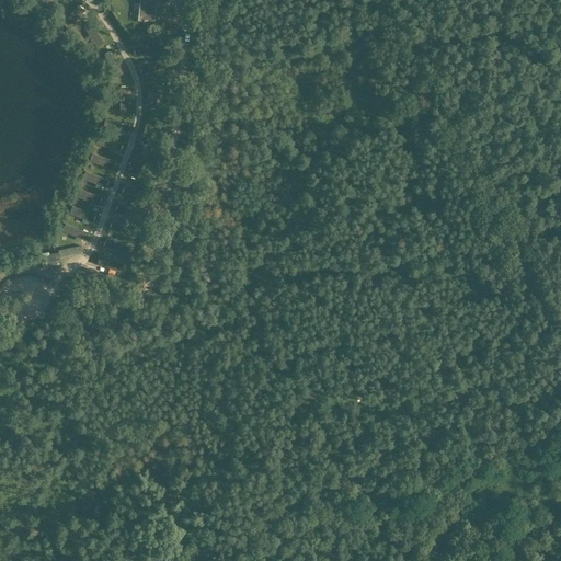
[(54,0),(38,0),(59,14),(64,7),(54,0)]
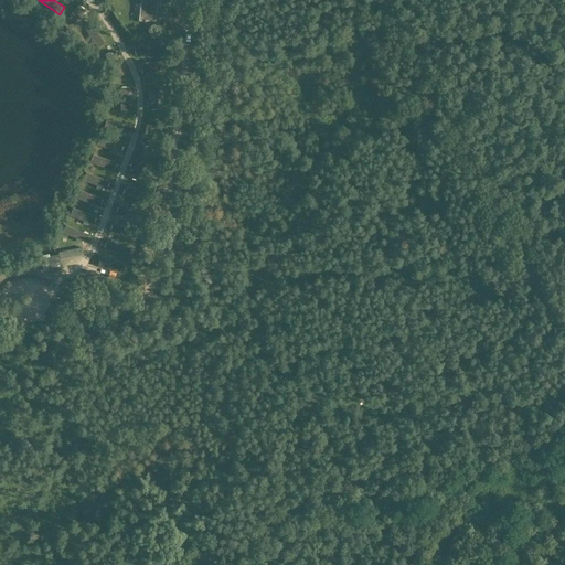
[(141,0),(140,20),(156,21),(156,13),(157,12),(157,0),(141,0)]
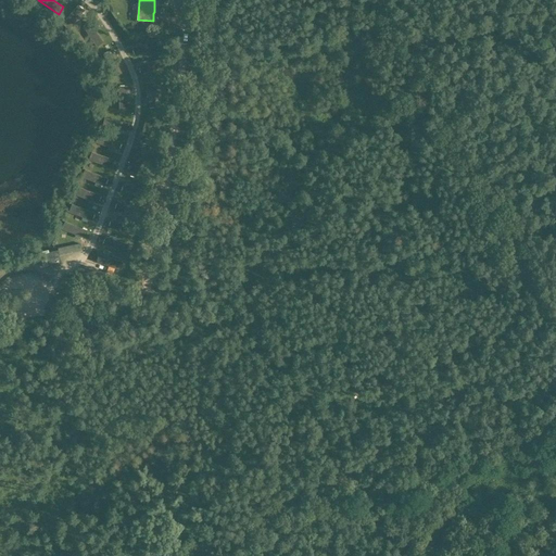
[(63,24),(70,29),(86,11),(79,5),(63,24)]
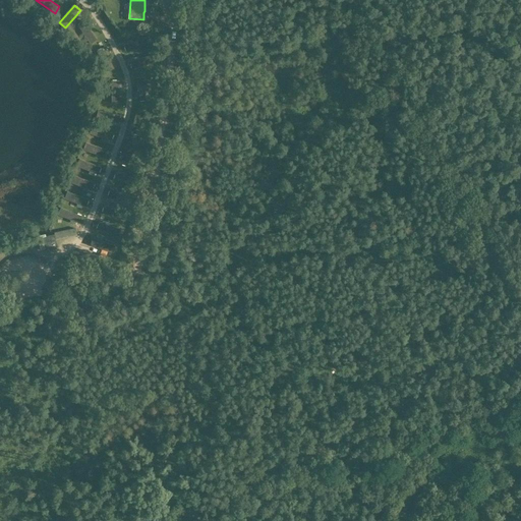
[(77,25),(91,44),(97,39),(83,20),(77,25)]
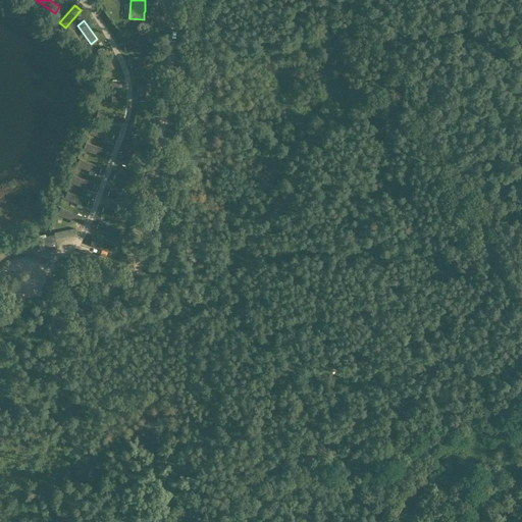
[(150,46),(148,38),(125,44),(128,52),(150,46)]
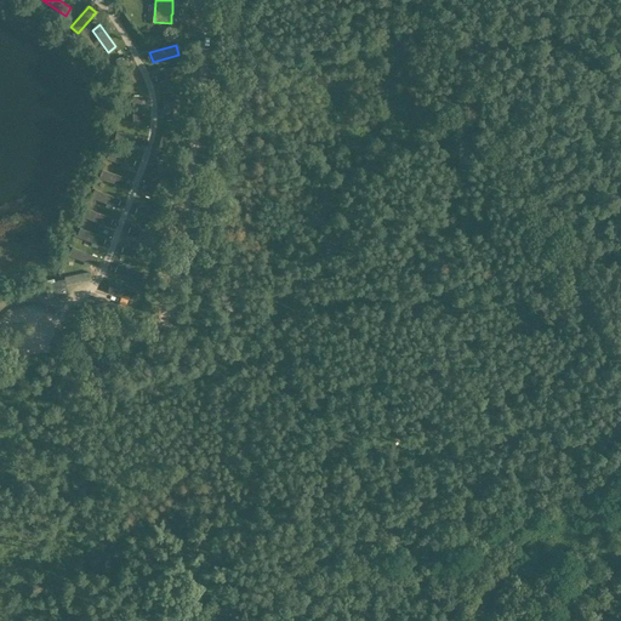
[(127,85),(136,81),(124,56),(115,61),(127,85)]
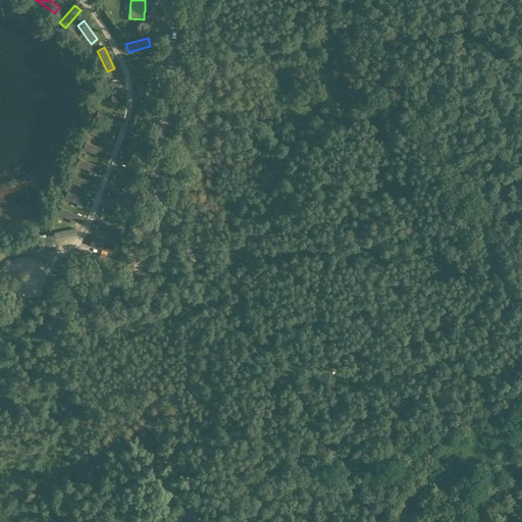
[(135,68),(156,62),(154,55),(132,61),(135,68)]
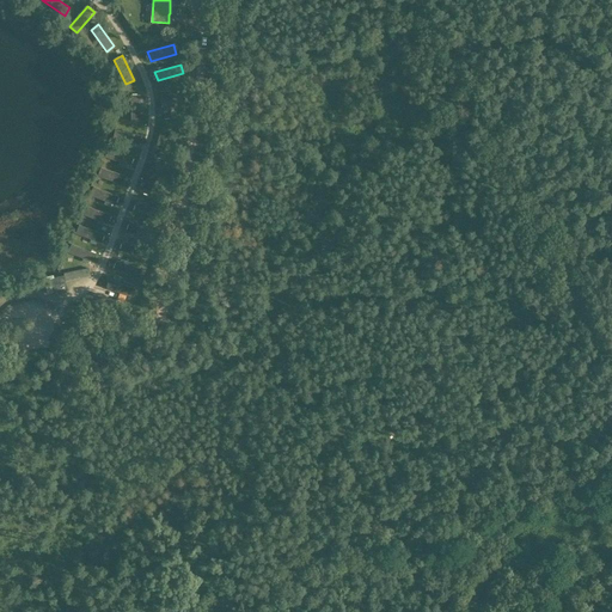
[(161,117),(171,117),(170,91),(160,91),(161,117)]
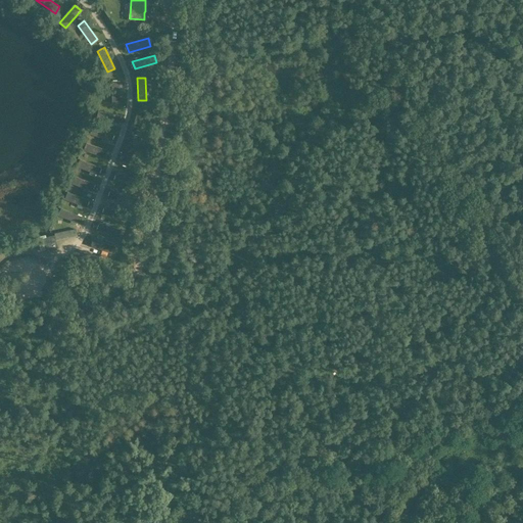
[(119,81),(111,81),(111,104),(120,103),(119,81)]
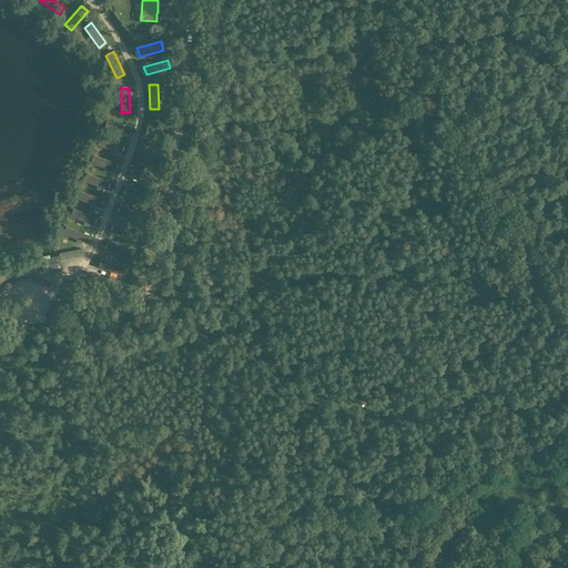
[(104,129),(129,134),(131,125),(107,120),(104,129)]
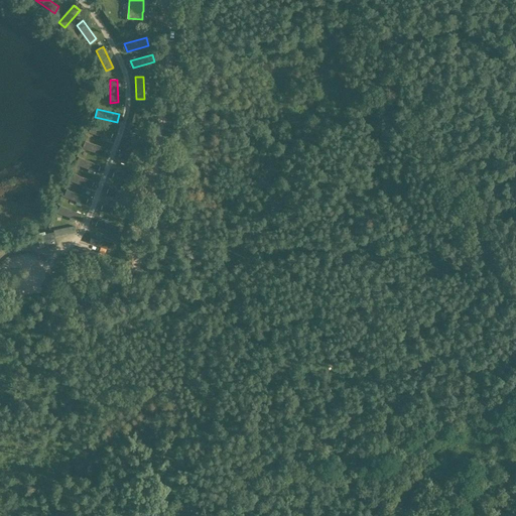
[(143,111),(135,109),(129,130),(136,133),(143,111)]
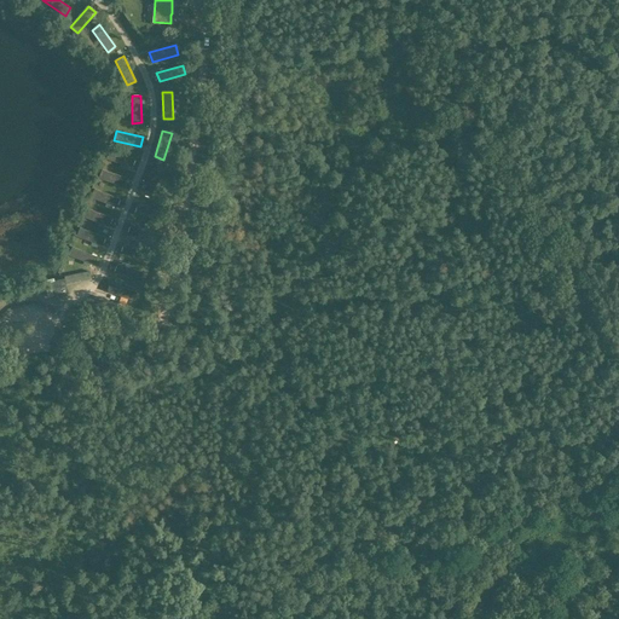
[(109,150),(106,158),(132,167),(134,158),(109,150)]
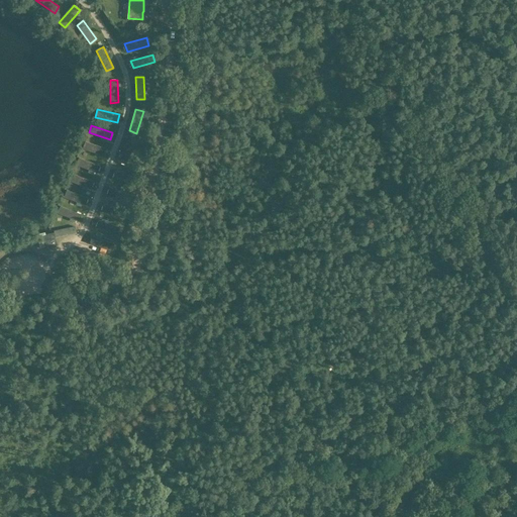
[(106,148),(85,140),(82,148),(103,157),(106,148)]
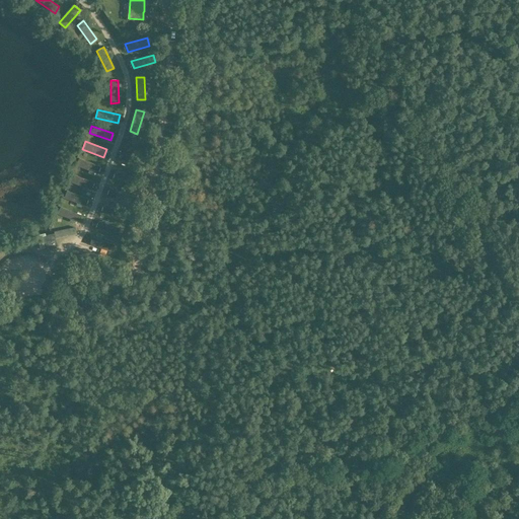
[(134,144),(127,141),(119,162),(127,165),(134,144)]
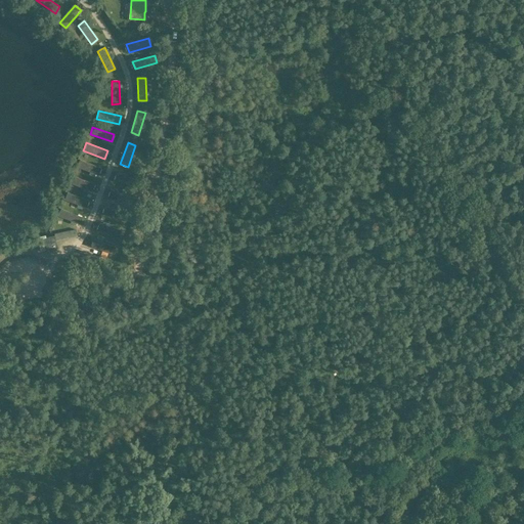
[(77,167),(98,175),(101,168),(80,160),(77,167)]
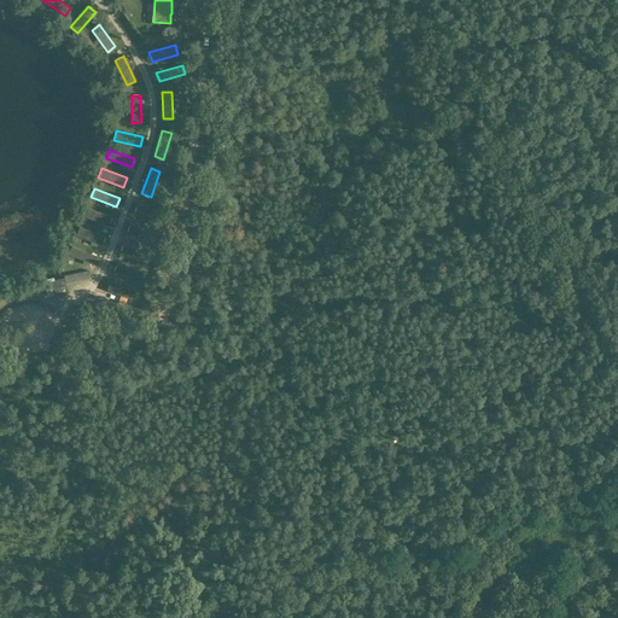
[(140,204),(136,213),(162,222),(165,213),(140,204)]
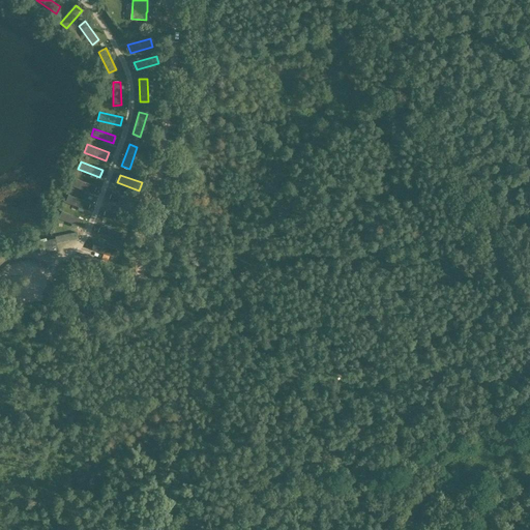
[(95,186),(75,178),(71,186),(93,194),(95,186)]
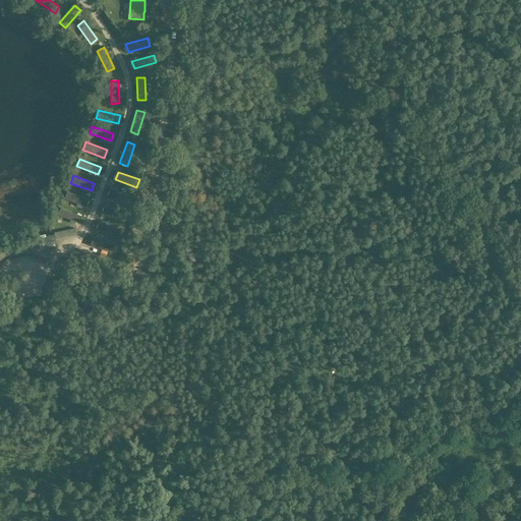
[(130,204),(132,196),(111,188),(109,196),(130,204)]
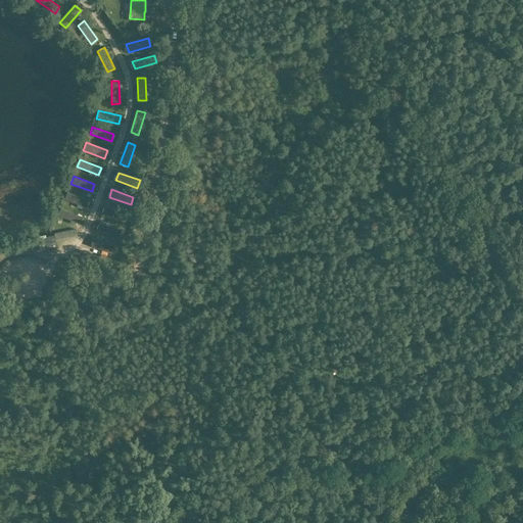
[(86,207),(89,200),(67,192),(64,200),(86,207)]
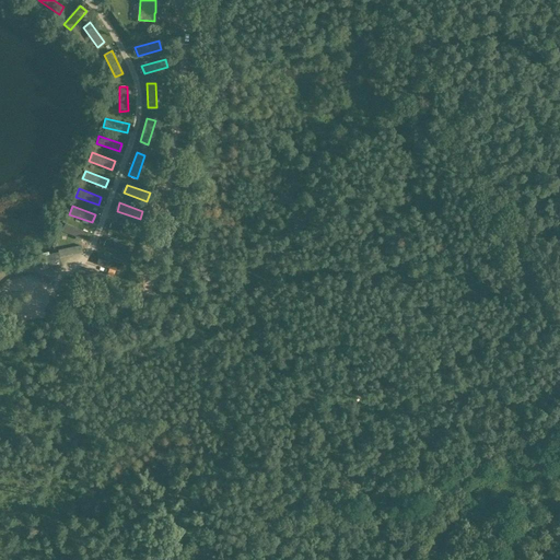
[(137,229),(113,221),(111,229),(133,236),(137,229)]
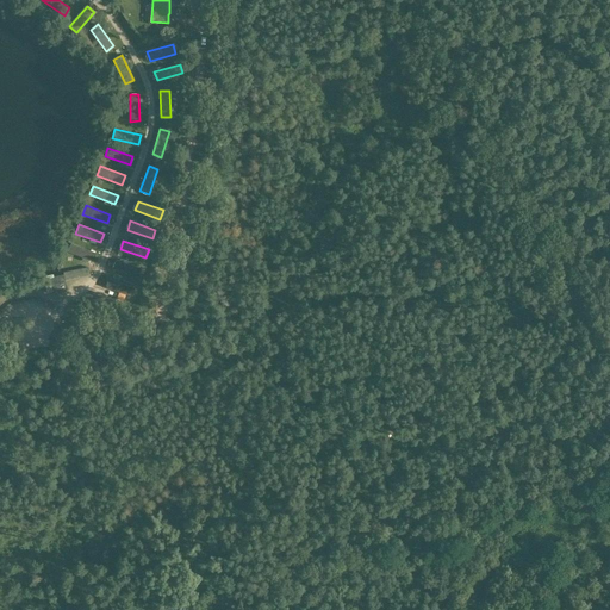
[(95,253),(72,243),(68,251),(93,261),(95,253)]
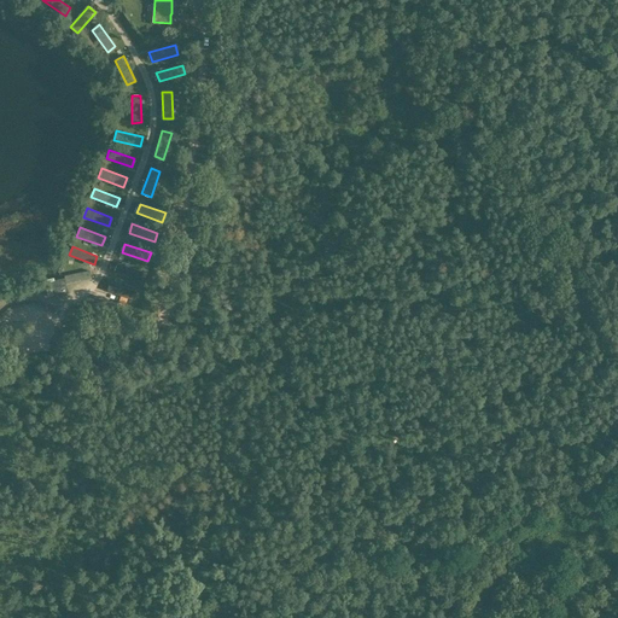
[(144,270),(118,262),(116,272),(141,280),(144,270)]
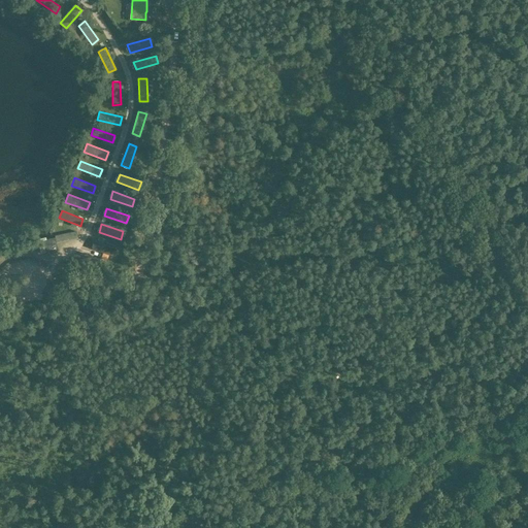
[(58,242),(78,237),(76,229),(56,235),(58,242)]
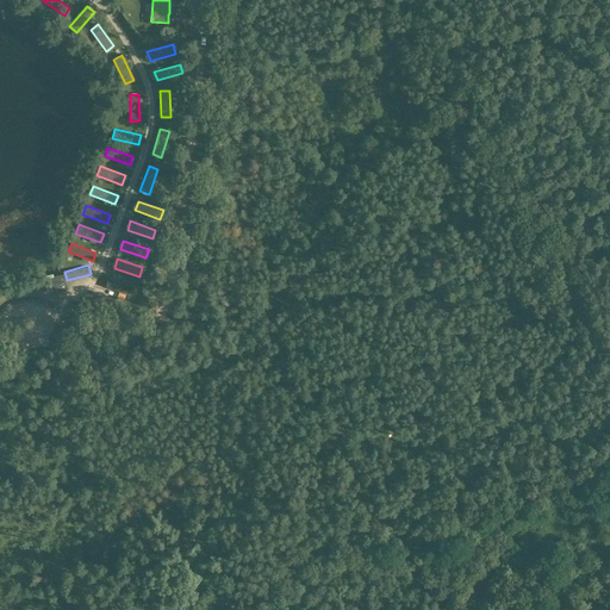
[(53,274),(44,275),(44,279),(45,285),(48,292),(67,287),(66,281),(64,280),(63,274),(54,277),(53,274)]
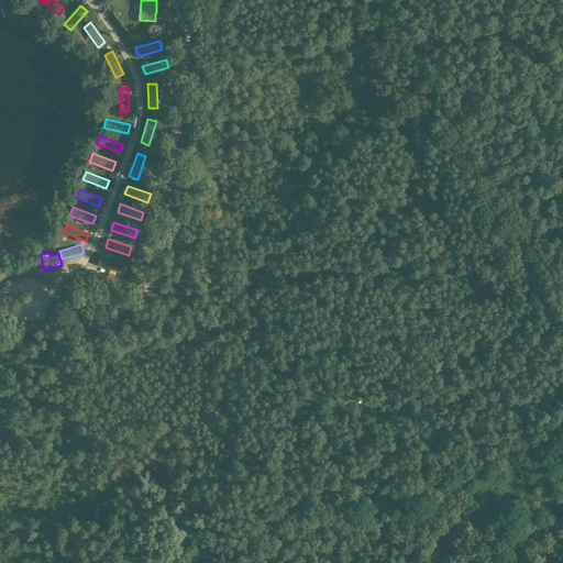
[(99,265),(122,274),(125,265),(102,257),(99,265)]
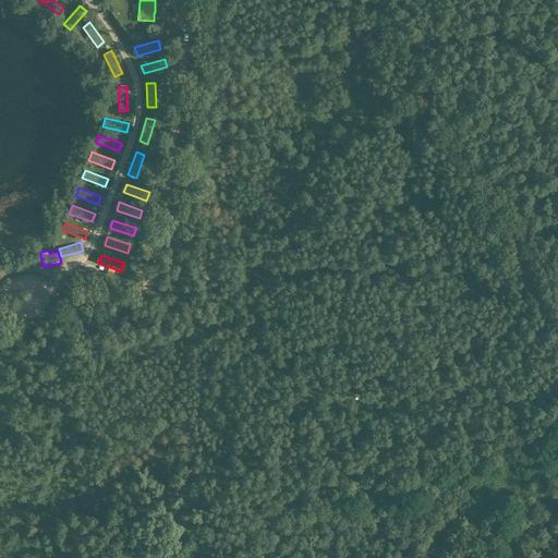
[(81,270),(80,277),(92,280),(94,275),(82,270),(81,270)]
